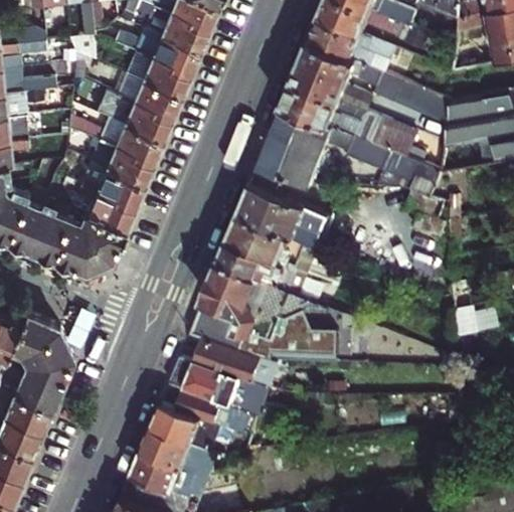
[(29,0),(31,9),(42,8),(40,0),(29,0)]
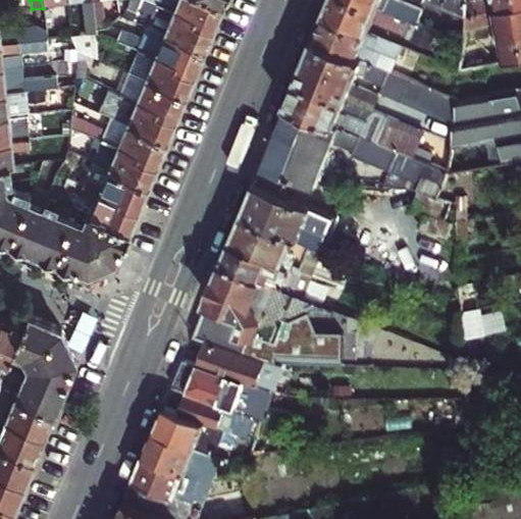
[(41,0),(43,8),(67,6),(65,0),(41,0)]
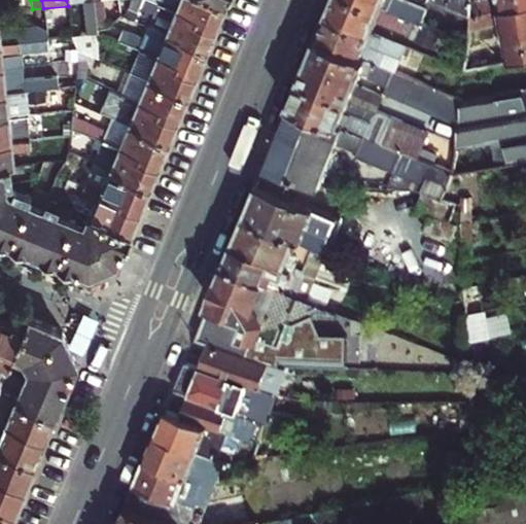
[(66,0),(68,6),(82,4),(85,36),(71,38),(73,55),(80,57),(99,61),(96,33),(91,0),(66,0)]
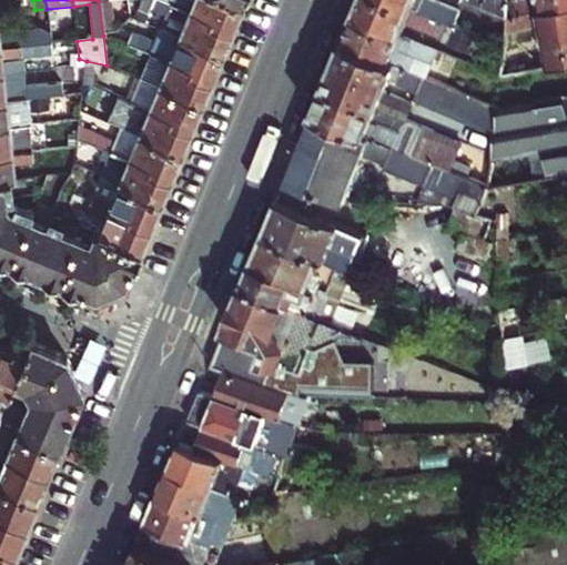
[(98,0),(103,36),(113,28),(111,2),(125,1),(125,0),(98,0)]
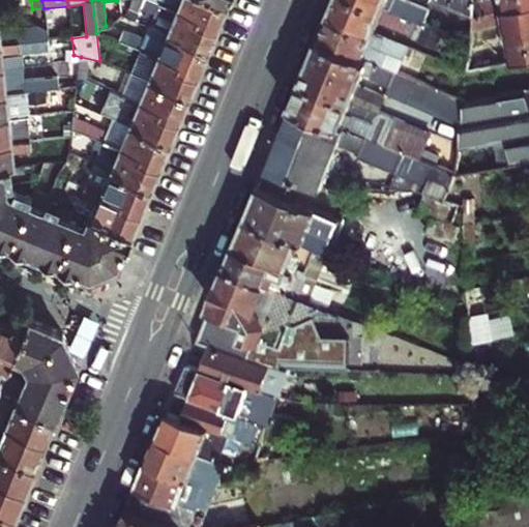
[(117,0),(117,1),(125,0),(131,0),(124,18),(133,21),(138,8),(141,0),(117,0)]
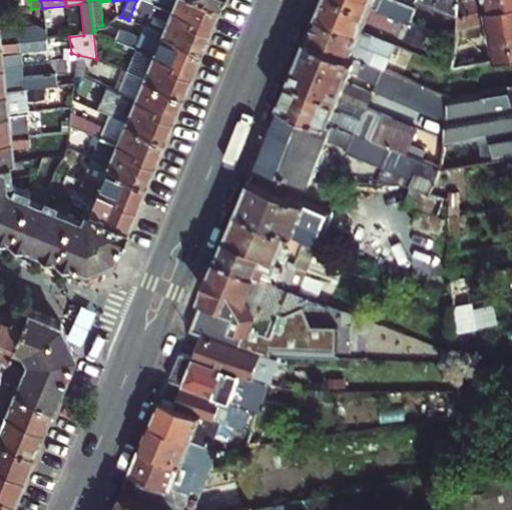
[(168,11),(162,8),(143,0),(136,0),(133,8),(149,14),(143,27),(198,49),(204,35),(206,29),(187,22),(189,17),(170,9),(168,11)]
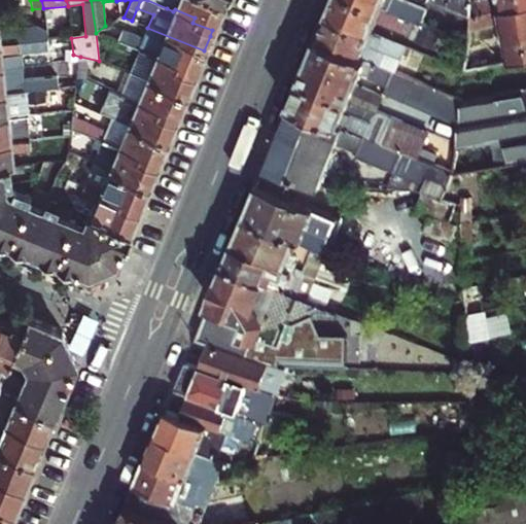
[(147,0),(167,8),(166,0),(147,0)]
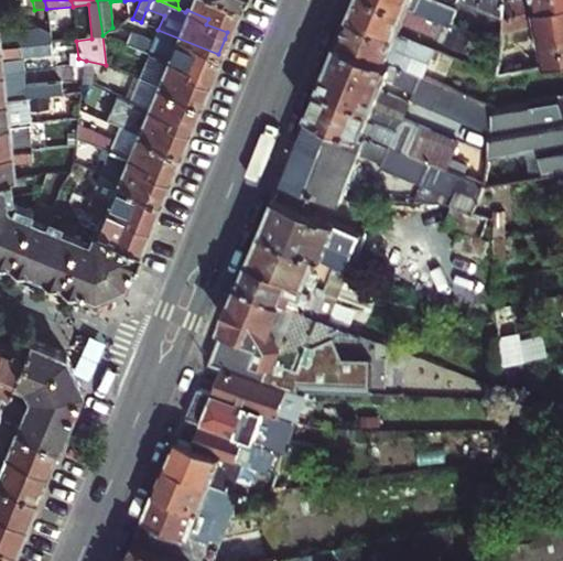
[(177,0),(179,9),(185,12),(187,10),(208,19),(206,24),(227,32),(236,12),(239,4),(226,0),(191,0),(191,1),(186,0),(177,0)]
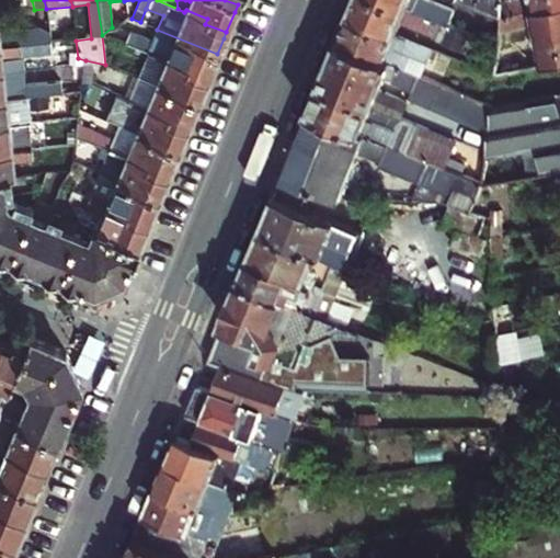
[(447,27),(383,0),(354,0),(349,15),(407,40),(411,27),(443,41),(447,27)]
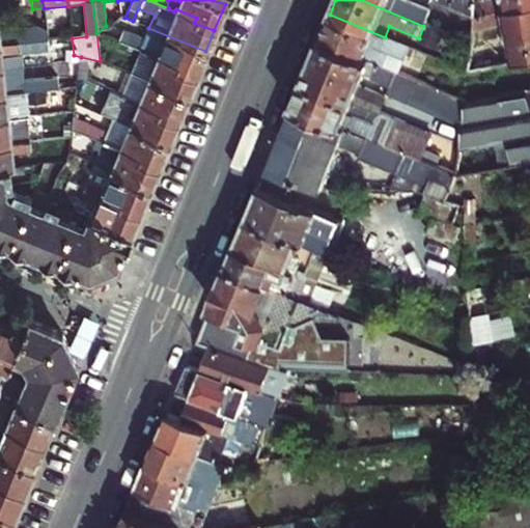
[(362,0),(423,26),(429,12),(399,0),(362,0)]
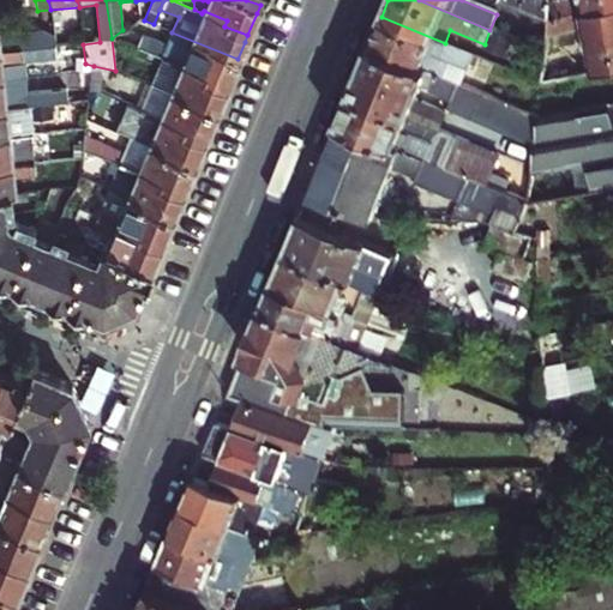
[(497,0),(544,19),(544,6),(544,0),(497,0)]
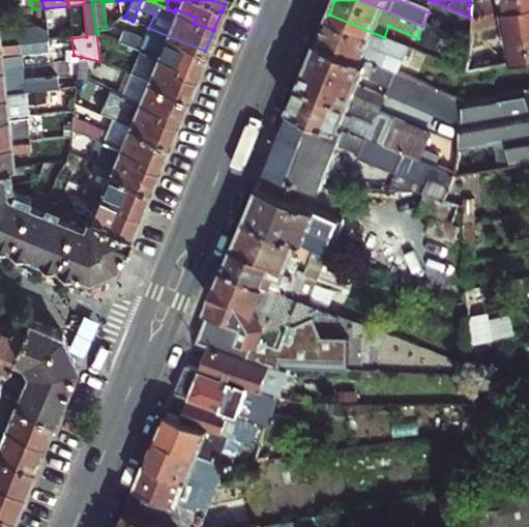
[(470,16),(524,5),(523,0),(499,0),(469,5),(469,17),(470,16)]
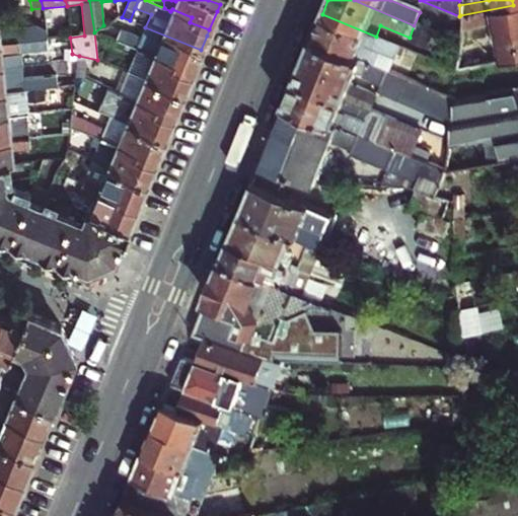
[(513,5),(460,15),(461,23),(465,28),(466,28),(491,23),(492,28),(493,33),(502,31),(517,28),(513,5)]
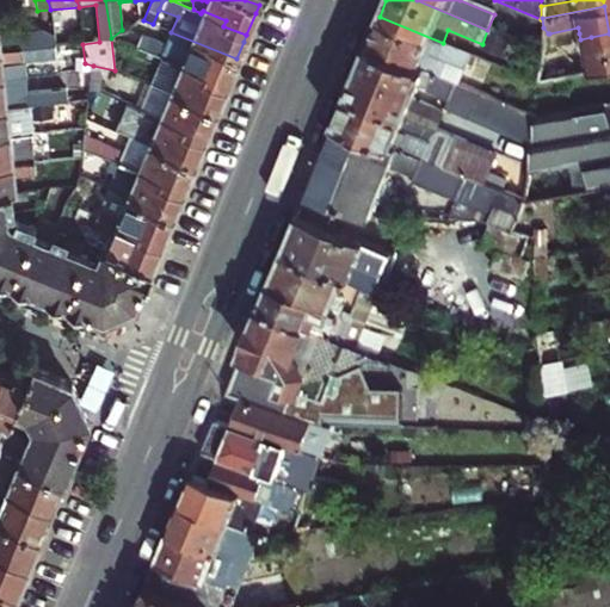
[(443,43),(380,17),(376,25),(367,49),(416,69),(454,85),(458,87),(468,66),(474,69),(479,57),(443,43)]
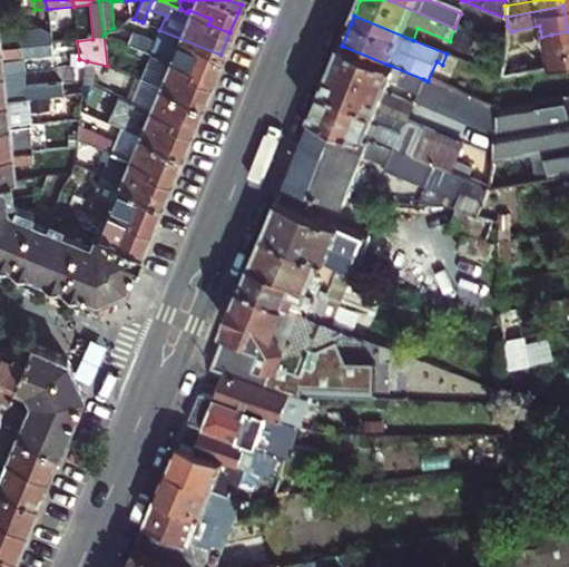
[(502,31),(501,47),(512,45),(511,31),(507,26),(506,17),(504,18),(502,31)]
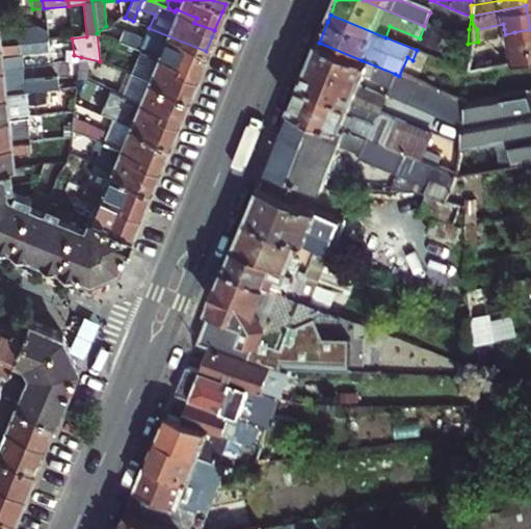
[(97,33),(139,52),(143,42),(106,26),(97,33)]
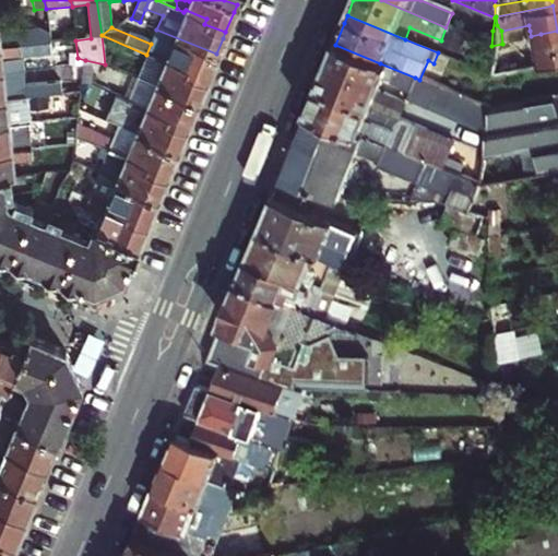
[(473,39),(446,27),(441,40),(438,47),(465,59),(473,39)]
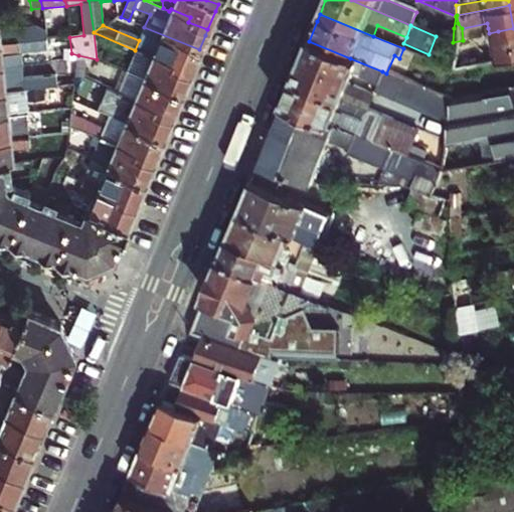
[(0,46),(0,44),(34,41),(46,39),(45,32),(41,29),(32,30),(29,27),(0,30),(0,46)]
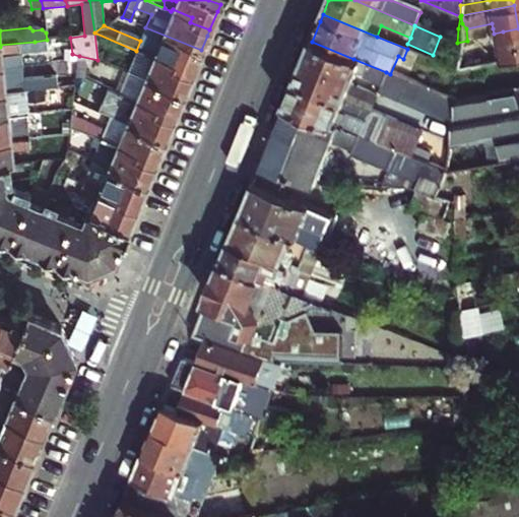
[(199,56),(201,50),(145,27),(140,41),(136,51),(138,51),(152,58),(153,55),(174,63),(172,68),(190,75),(199,56)]
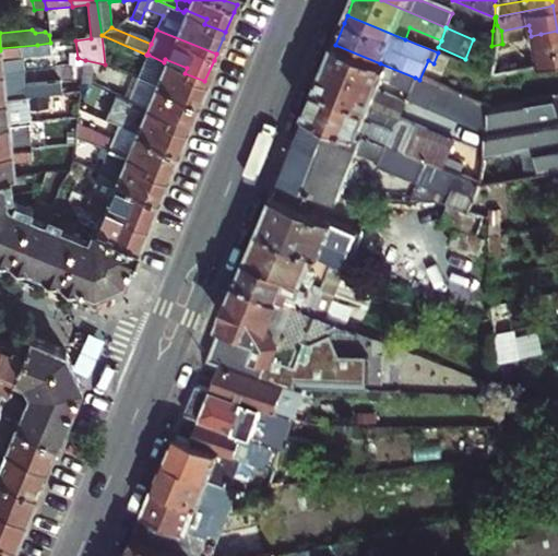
[(557,31),(541,34),(541,37),(542,40),(557,37),(557,35),(557,34),(557,31)]
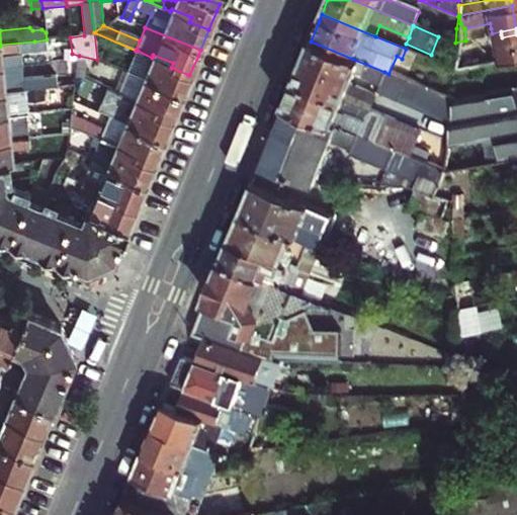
[(516,34),(502,37),(493,39),(494,45),(495,50),(468,54),(465,40),(455,43),(453,69),(516,57),(516,34)]
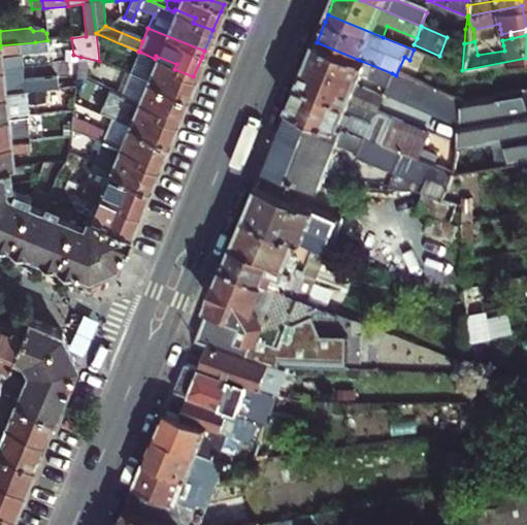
[(0,70),(2,70),(1,56),(36,52),(35,42),(0,45),(0,47),(0,70)]
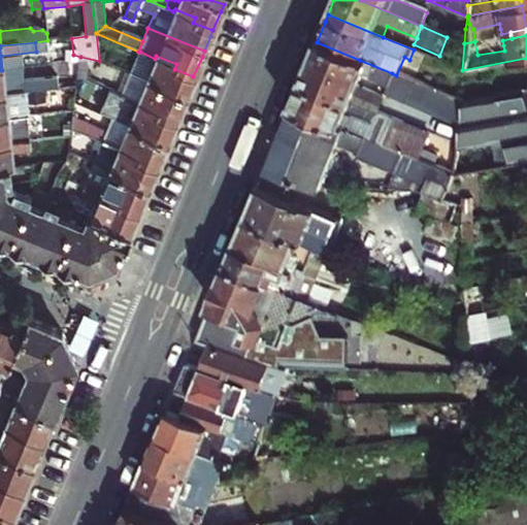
[(359,60),(317,42),(313,53),(300,83),(348,102),(377,115),(384,98),(382,97),(356,87),(360,76),(386,88),(392,73),(359,60)]
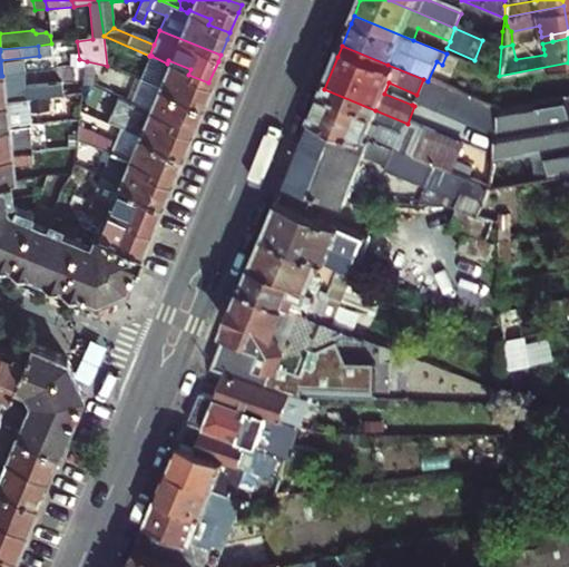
[(206,88),(208,82),(188,75),(190,69),(168,60),(167,64),(151,56),(141,80),(199,104),(206,88)]
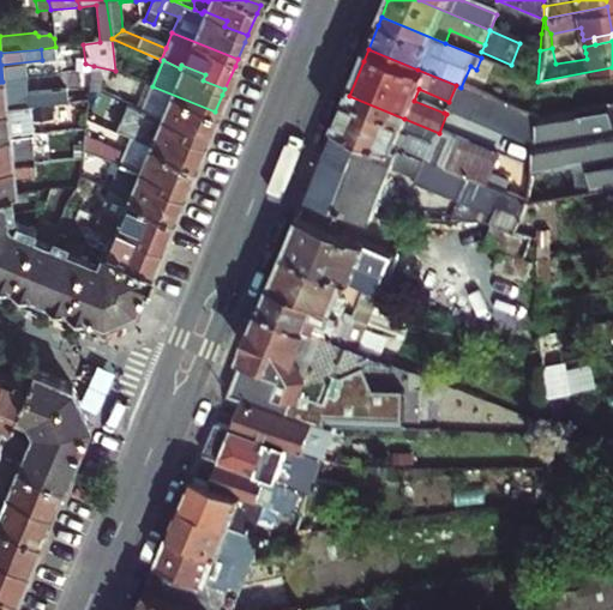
[(86,73),(88,91),(96,90),(95,72),(86,73)]
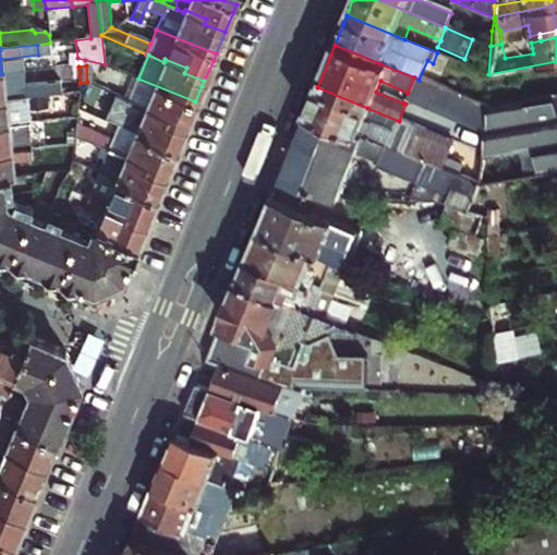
[(2,74),(0,74),(0,103),(5,103),(5,100),(27,98),(61,95),(60,80),(26,84),(25,72),(2,74)]
